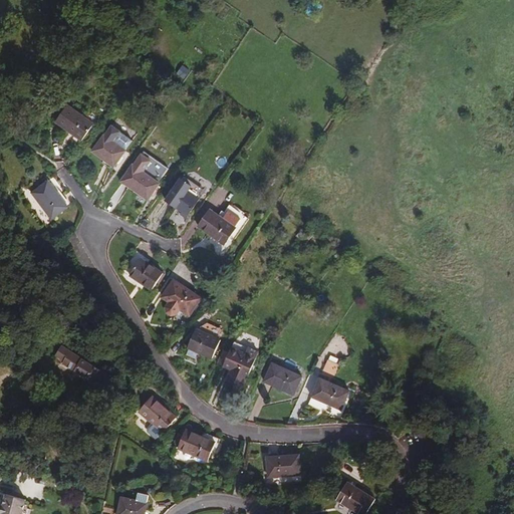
[(184,79),(192,71),(185,64),(177,72),(184,79)]
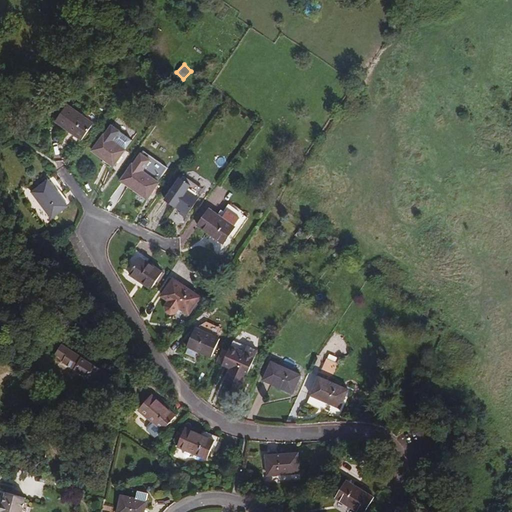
[(81,140),(93,124),(67,105),(55,122),(81,140)]
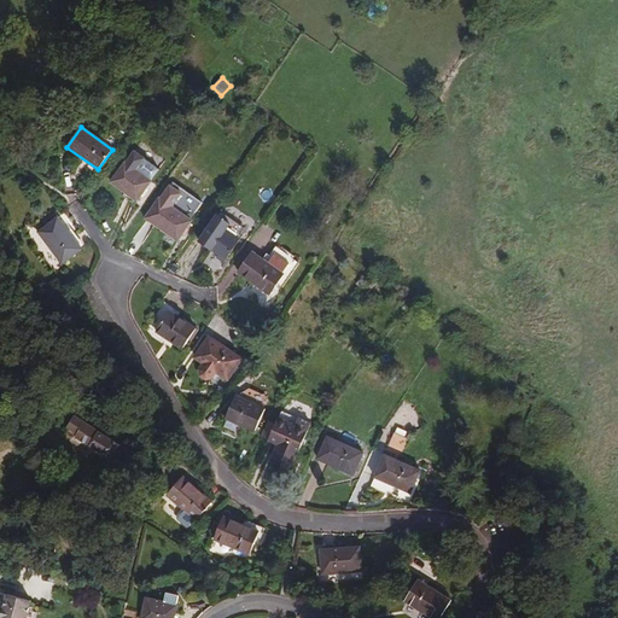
[(136,200),(151,181),(124,162),(111,181),(136,200)]
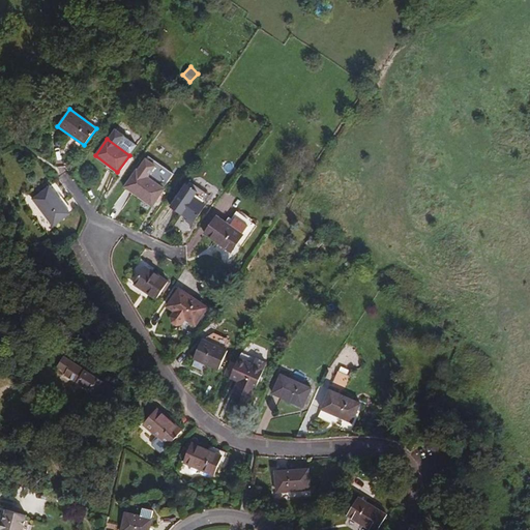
[(152,206),(164,189),(137,171),(124,187),(133,193),(129,199),(130,203),(134,206),(139,205),(143,200),(152,206)]
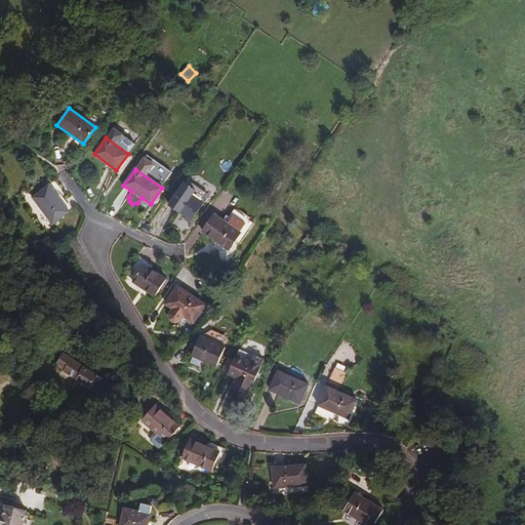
[(52,224),(69,211),(49,185),(33,197),(52,224)]
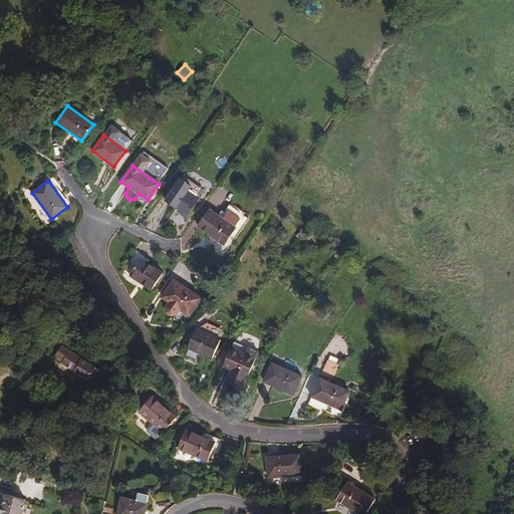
[(178,229),(198,200),(176,185),(165,202),(178,210),(169,223),(178,229)]
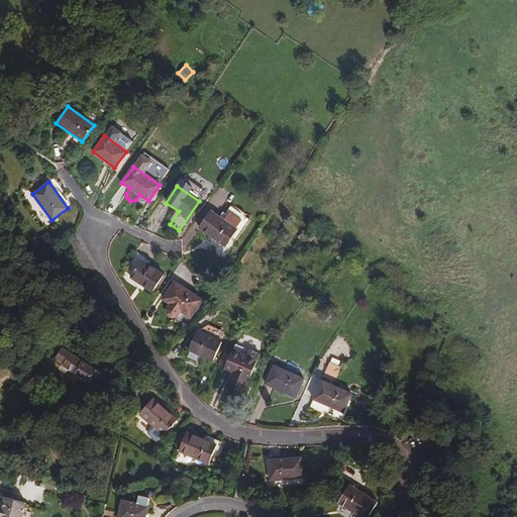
[(232,243),(248,220),(231,208),(226,215),(222,212),(218,217),(210,212),(199,228),(224,246),(228,240),(232,243)]
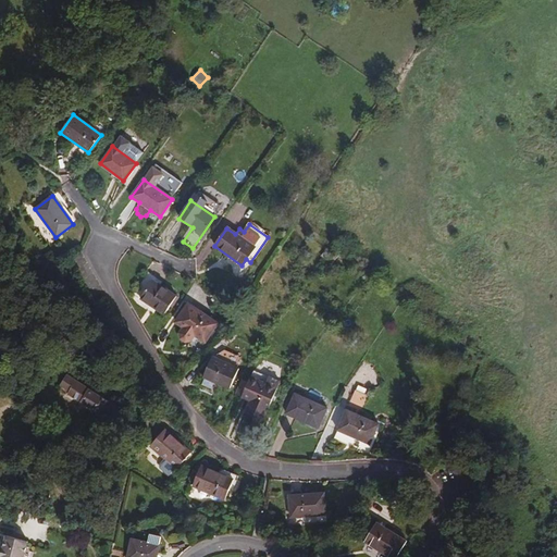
[(165,313),(177,296),(147,275),(133,297),(137,302),(141,297),(165,313)]
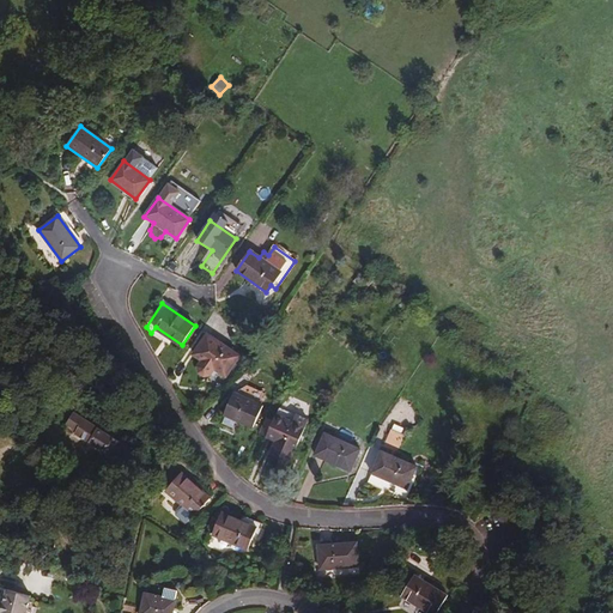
[(228,376),(240,357),(207,335),(194,354),(204,360),(199,366),(200,372),(205,376),(211,375),(214,368),(228,376)]
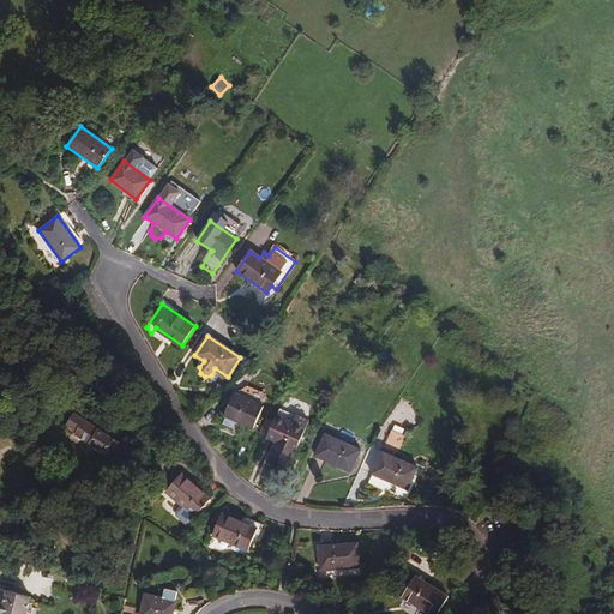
[(253,428),(264,407),(235,392),(226,414),(253,428)]
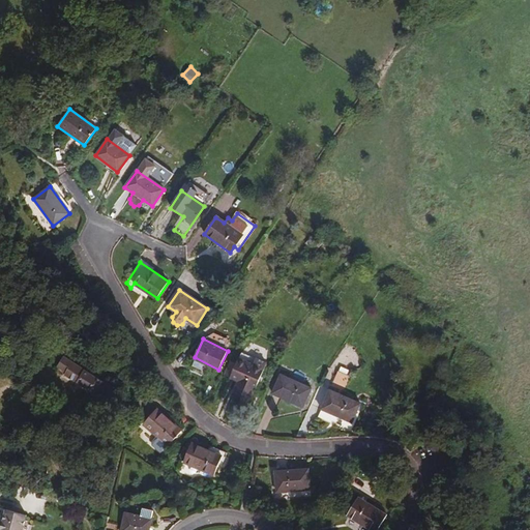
[(254,363),(256,358),(242,351),(239,357),(254,363)]
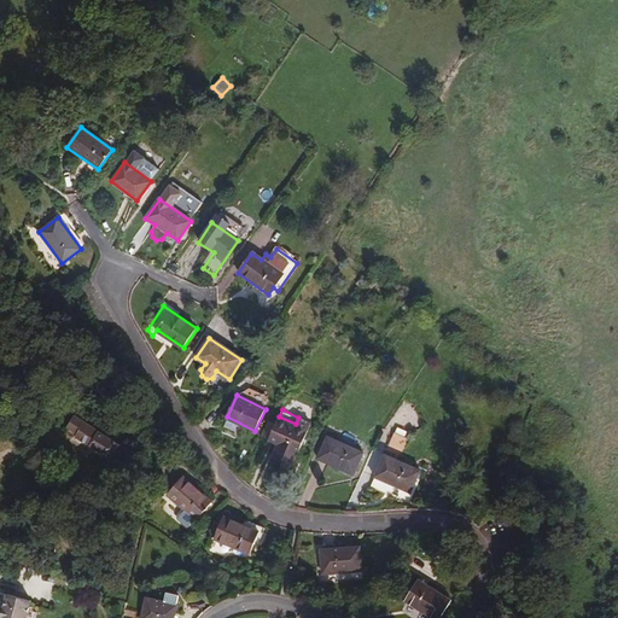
[(312,423),(298,418),(296,424),(279,417),(277,424),(269,441),(280,444),(274,459),(293,466),(312,423)]
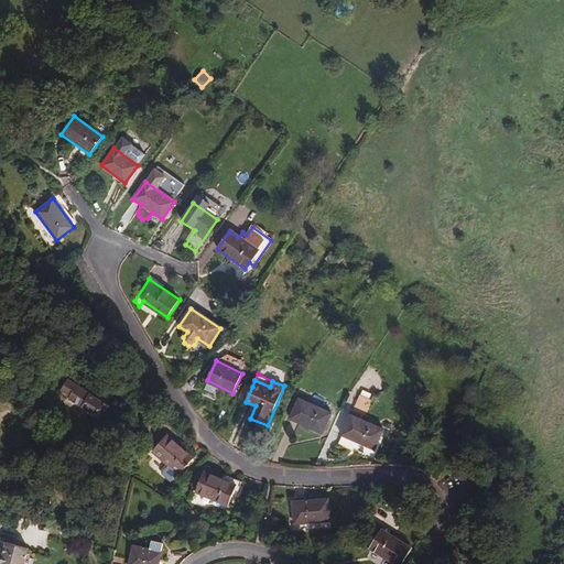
[(238,399),(246,402),(252,387),(245,383),(238,399)]
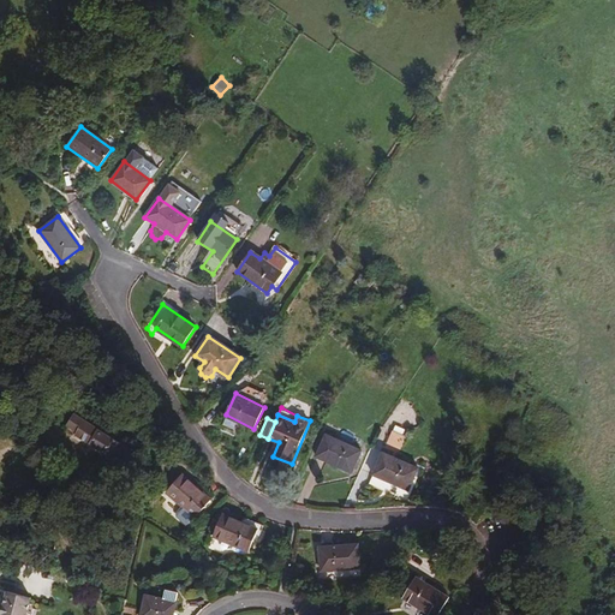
[(117,461),(123,449),(72,419),(71,421),(65,431),(76,436),(75,439),(105,457),(103,460),(107,461),(109,463),(113,459),(117,461)]
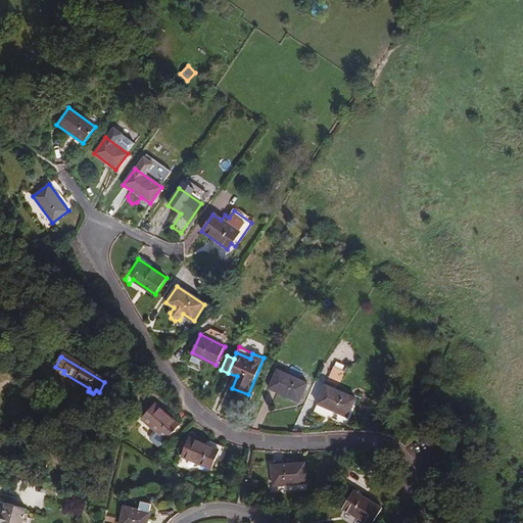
[(340,390),(347,373),(333,367),(318,401),(321,403),(318,412),(344,423),(357,396),(340,390)]
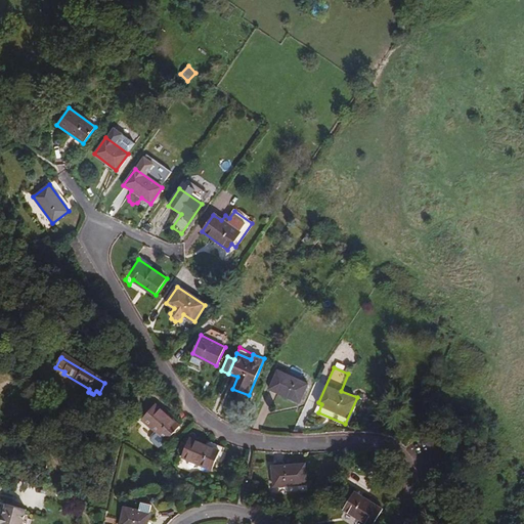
[(300,401),(308,382),(278,369),(270,388),(300,401)]
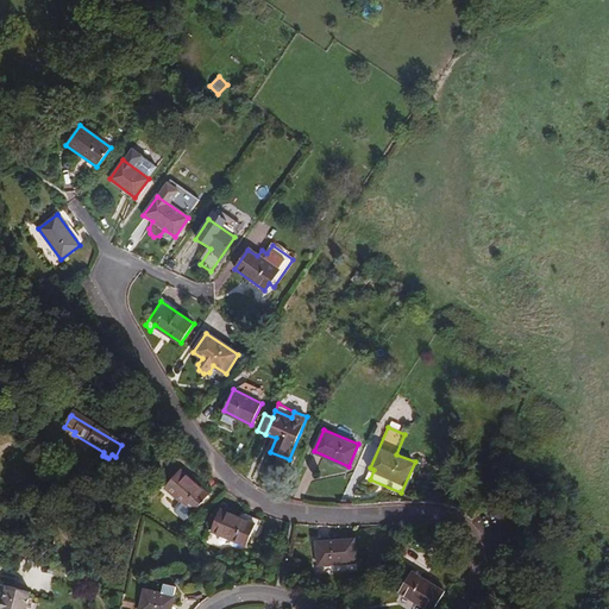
[(193,513),(208,495),(183,471),(168,488),(193,513)]
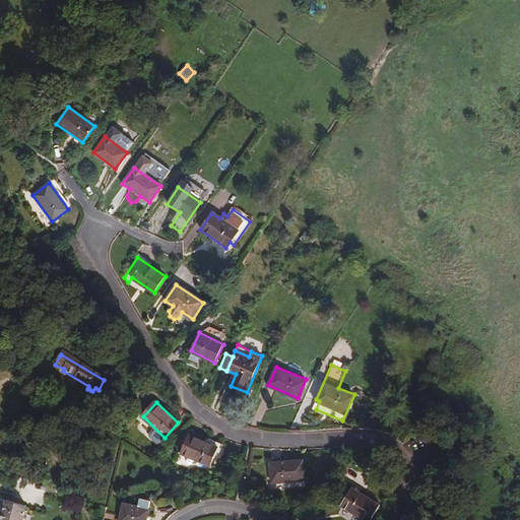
[(210,467),(218,448),(188,436),(180,455),(210,467)]
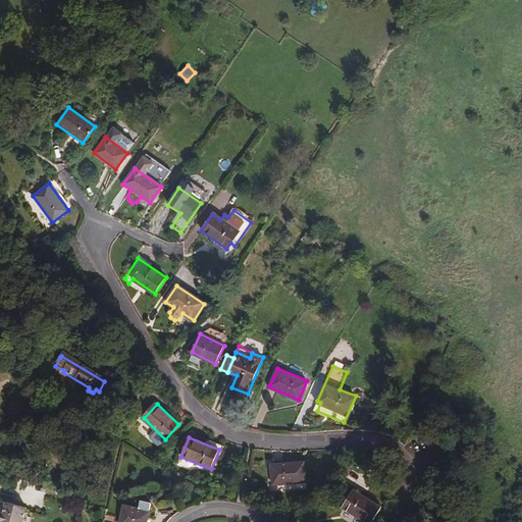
[(307,482),(306,462),(272,465),(274,484),(307,482)]
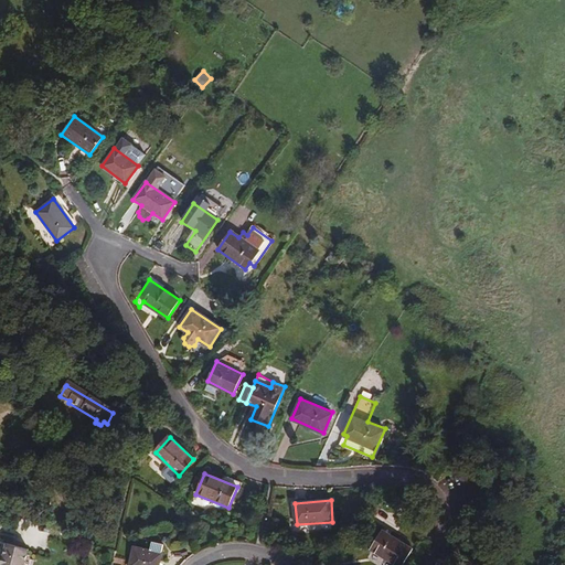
[(397,564),(401,564),(404,544),(371,542),(369,563),(397,564)]
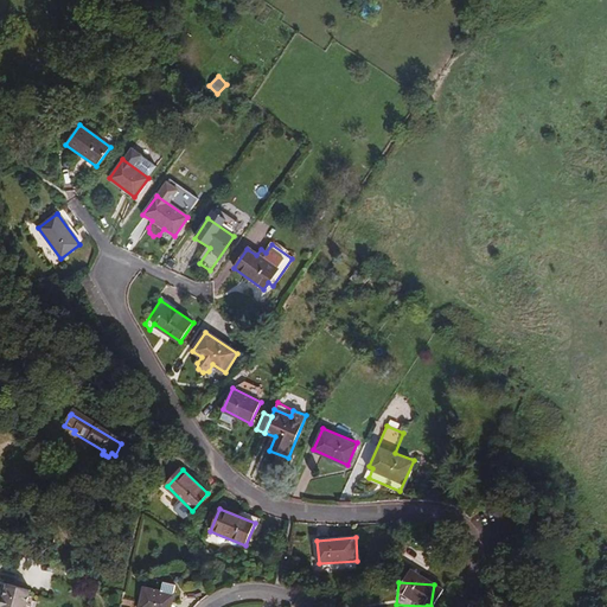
[(26,606),(30,588),(6,583),(1,606),(26,606)]
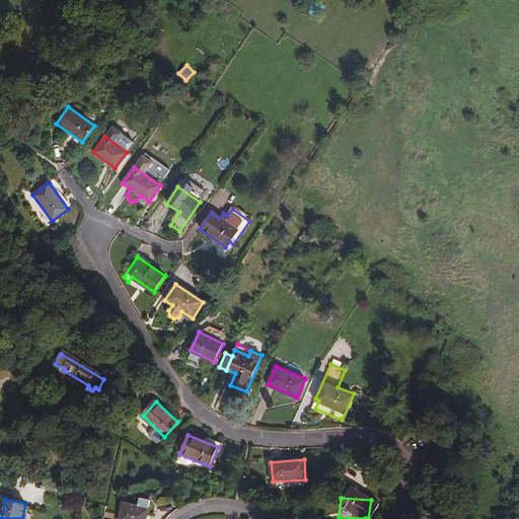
[(146,518),(148,509),(123,503),(119,518),(146,518)]
